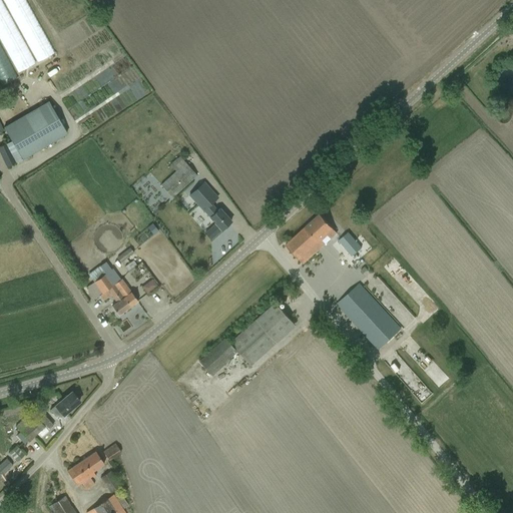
[(0,0),(0,40),(18,73),(35,63),(0,0)]
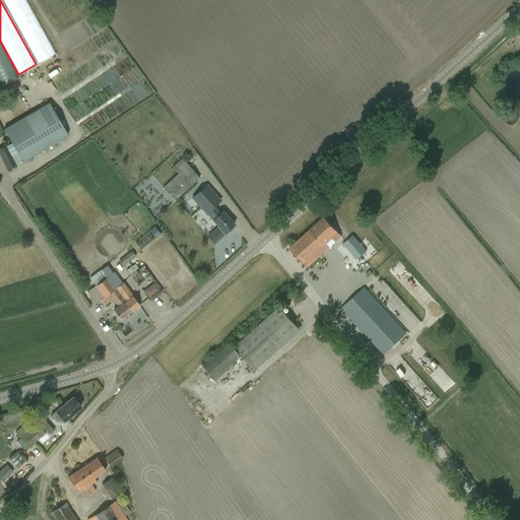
[(25,0),(2,0),(38,63),(55,53),(25,0)]
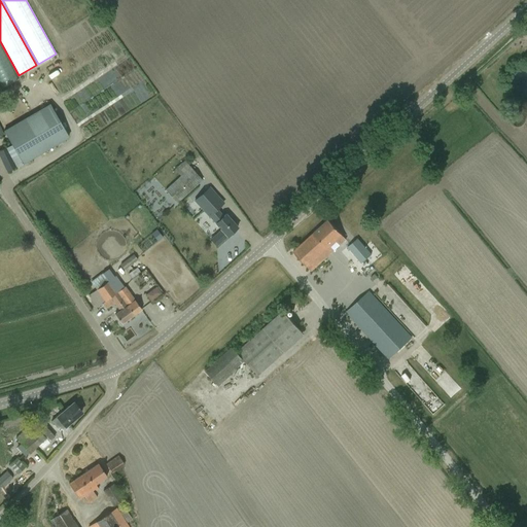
[(49,105),(3,132),(23,164),(68,137),(49,105)]
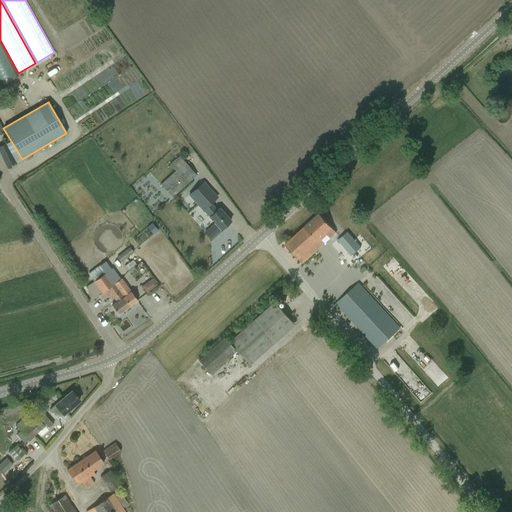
[(0,146),(0,147),(3,153),(8,166),(16,162),(10,150),(7,143),(0,146)]
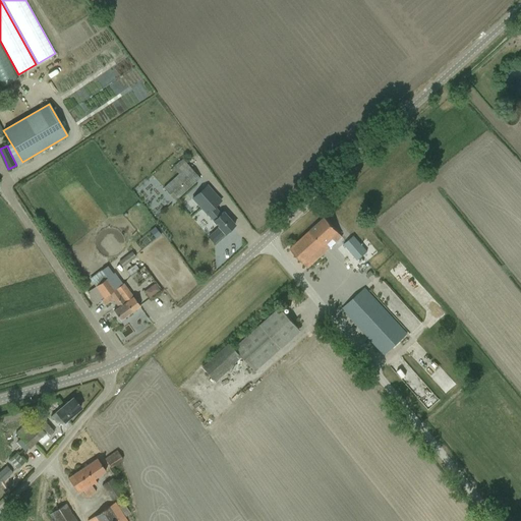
[(185,161),(192,156),(188,151),(181,156),(185,161)]
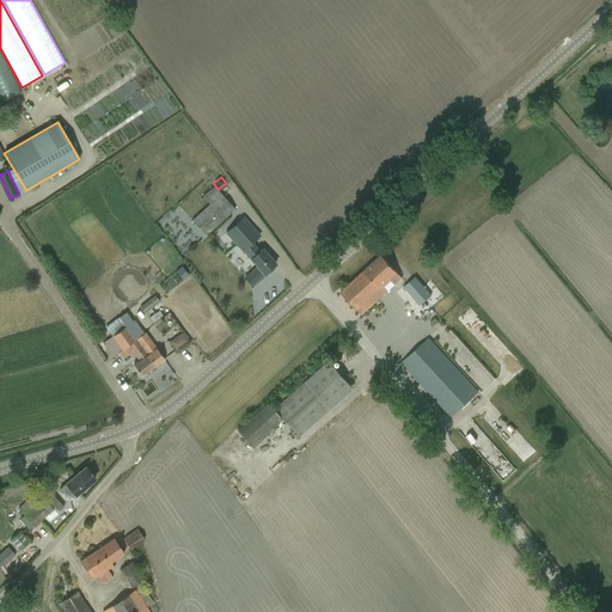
[(206,179),(200,184),(204,190),(210,185),(209,184),(206,179)]
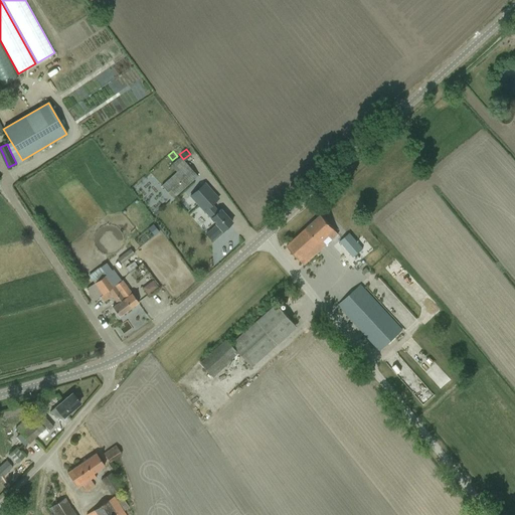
[(161,185),(173,199),(197,176),(180,157),(170,166),(176,172),(161,185)]
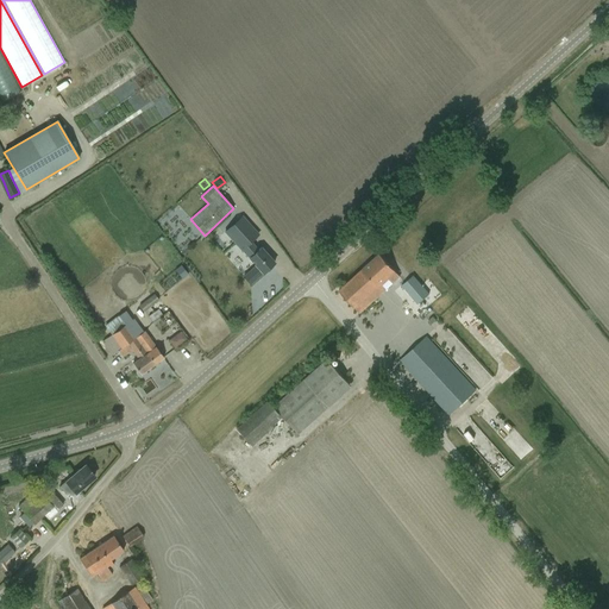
[(256,267),(244,277),(250,284),(262,272),(263,272),(274,263),(261,249),(258,251),(250,242),(257,236),(242,218),(225,232),(256,267)]
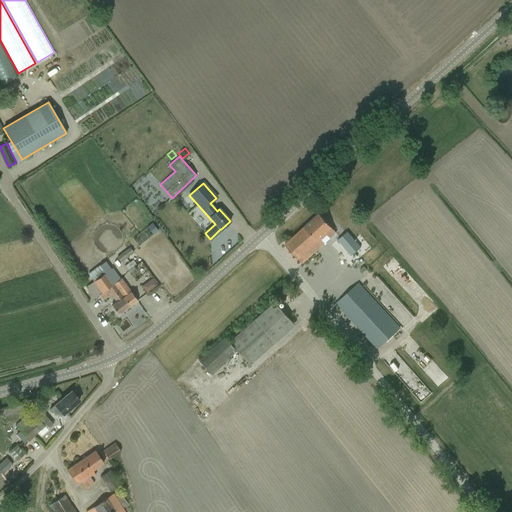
[(285,244),(302,263),(336,232),(319,213),(285,244)]
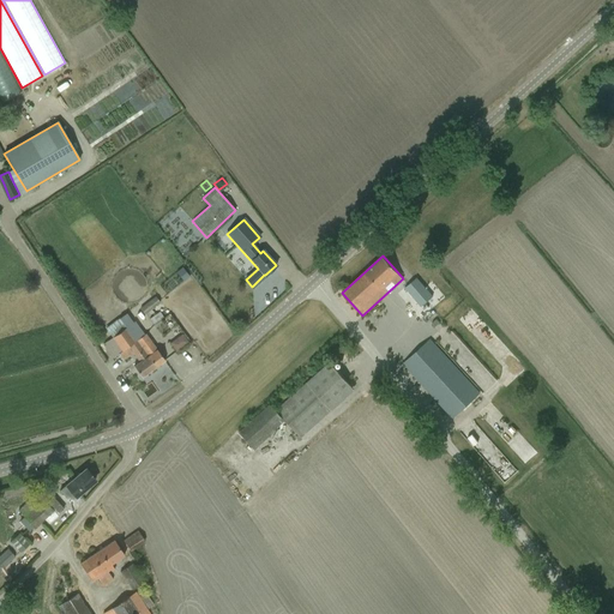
[(182,268),(176,272),(184,281),(188,276),(182,268)]
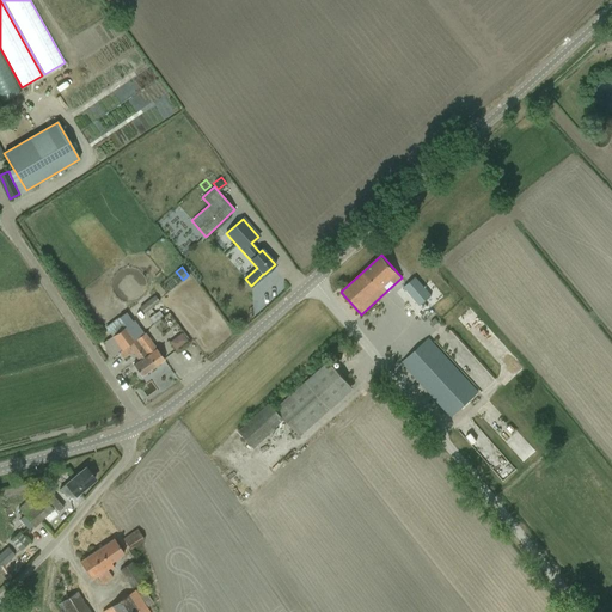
[(200,269),(193,274),(199,281),(204,276),(200,269)]
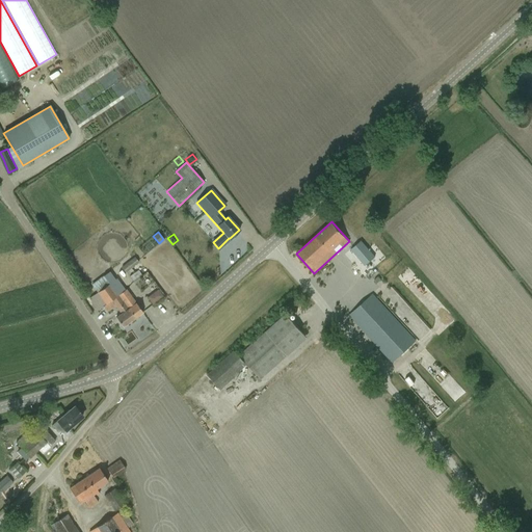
[(350,249),(358,258),(365,266),(374,257),(367,248),(360,241),(350,249)]
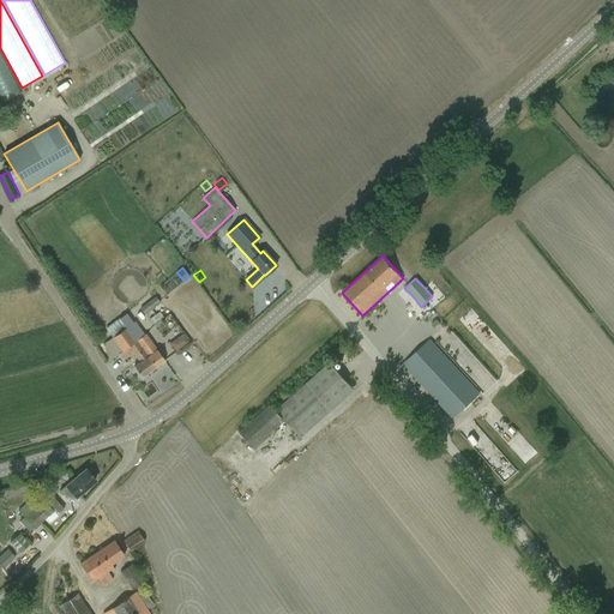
[(144,315),(160,302),(155,298),(140,309),(144,315)]
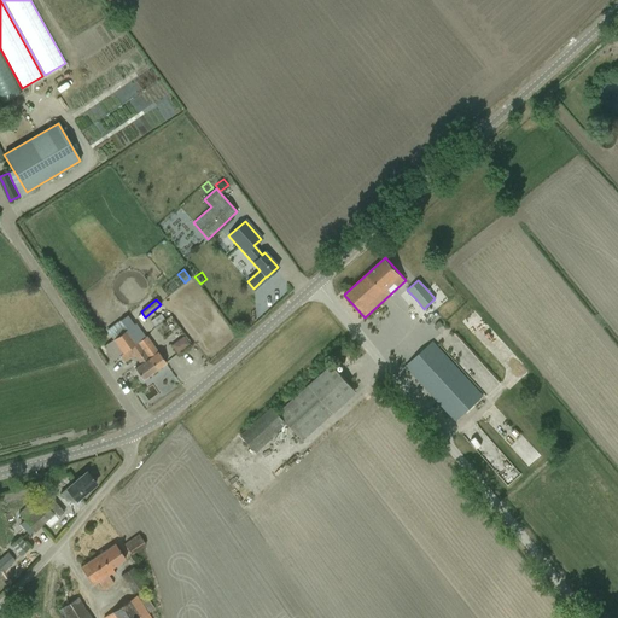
[(173,310),(164,318),(169,325),(179,318),(173,310)]
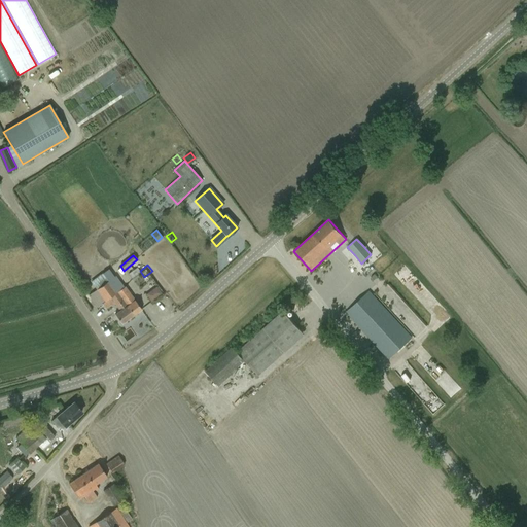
[(97,307),(101,304),(116,292),(108,281),(105,283),(89,295),(97,307)]
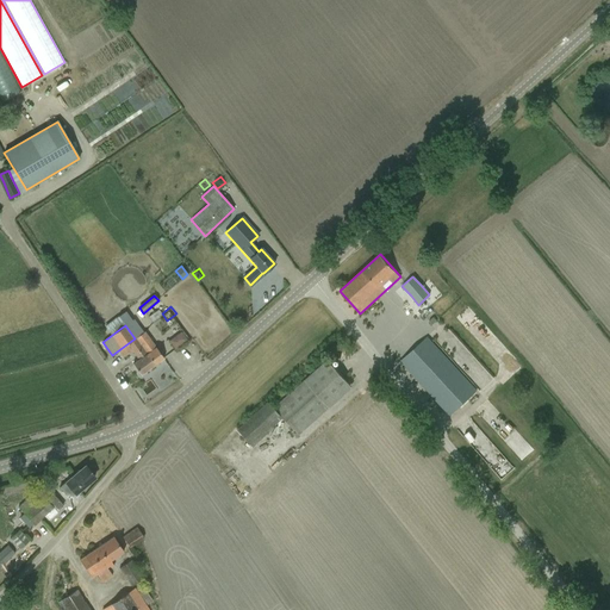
[(163,359),(156,349),(144,331),(135,338),(148,355),(141,360),(149,369),(163,359)]
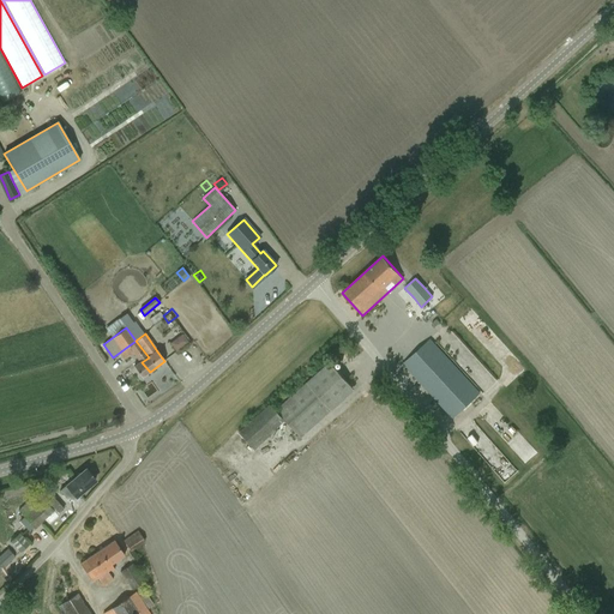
[(479,392),(429,339),(403,365),(452,417),(479,392)]
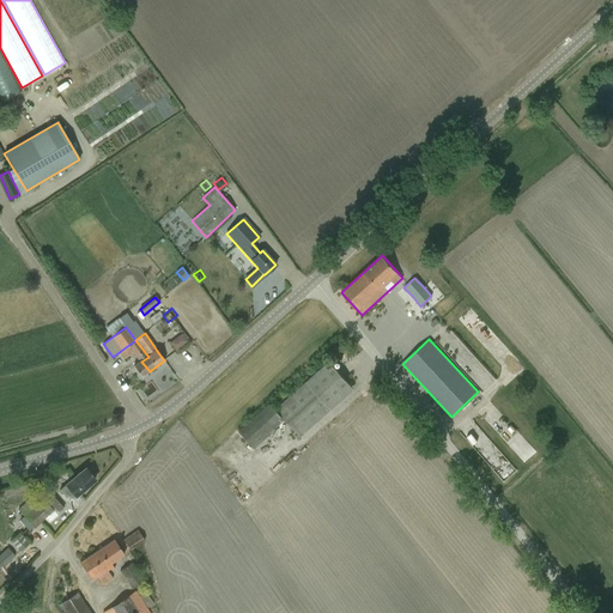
[(141,377),(150,371),(141,362),(149,357),(135,340),(117,353),(122,359),(133,352),(139,362),(133,365),(141,377)]
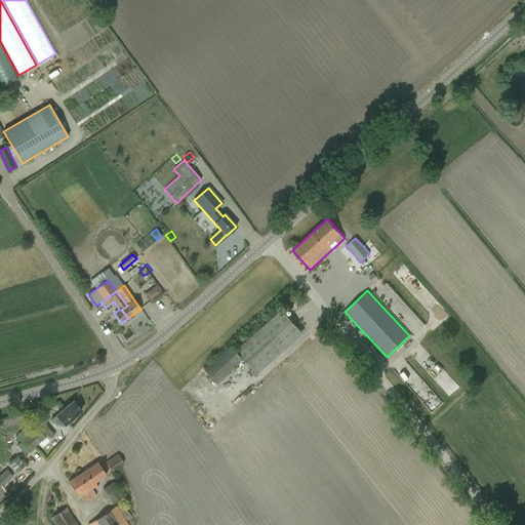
[(282,310),(236,351),(256,374),(303,333),(282,310)]
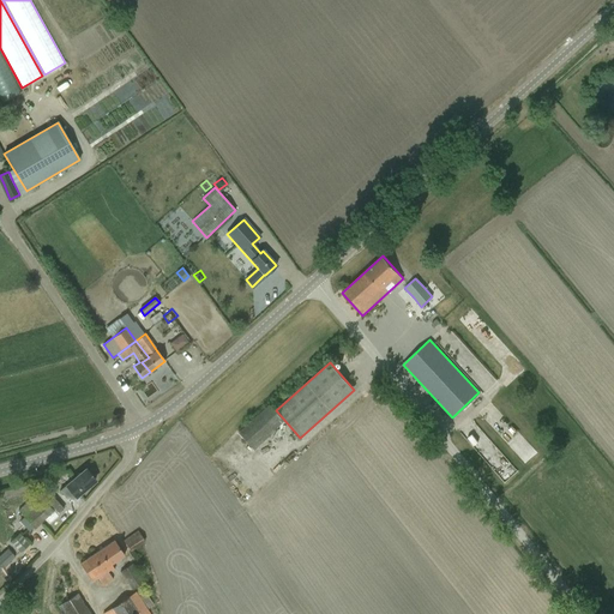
[(260,413),(239,432),(254,450),(276,431),(275,429),(284,420),(276,410),(270,404),(260,413)]
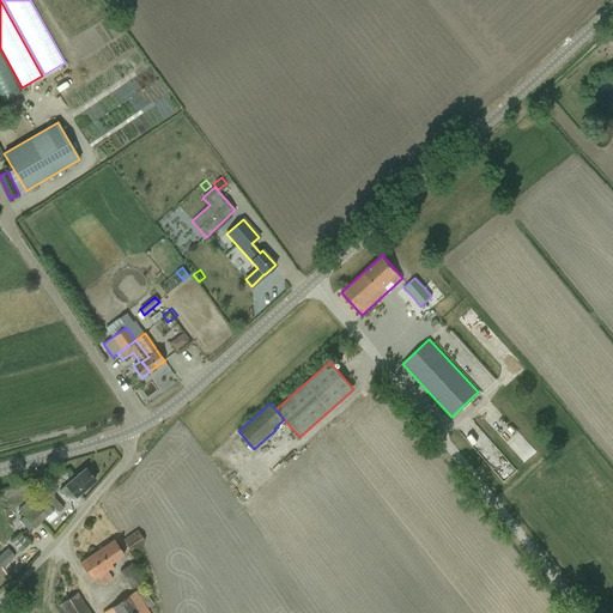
[(85,468),(59,490),(68,502),(95,480),(85,468)]
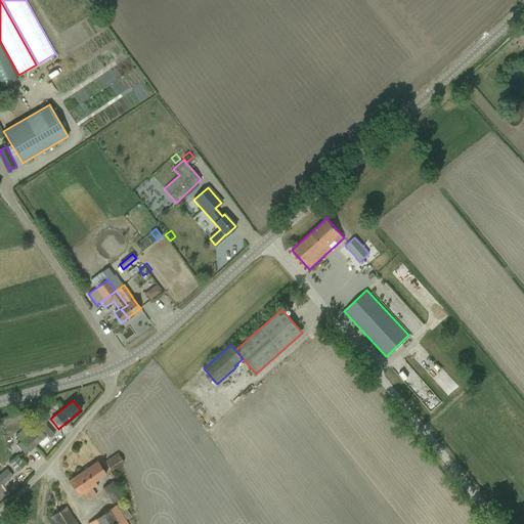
[(20,441),(16,445),(25,453),(29,450),(30,450),(45,436),(36,427),(35,428),(30,423),(15,436),(20,441)]
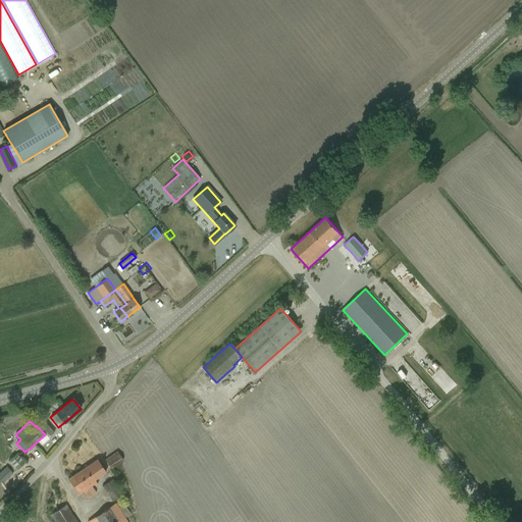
[(54,432),(46,423),(42,427),(50,436),(54,432)]
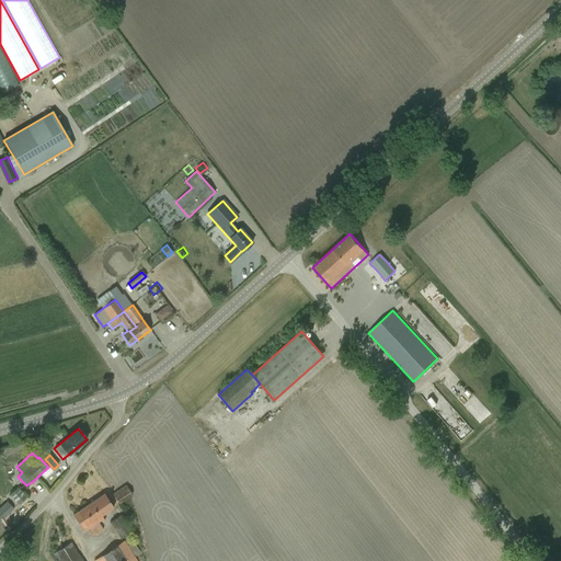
[(113,494),(119,504),(121,503),(133,495),(126,485),(113,494)]
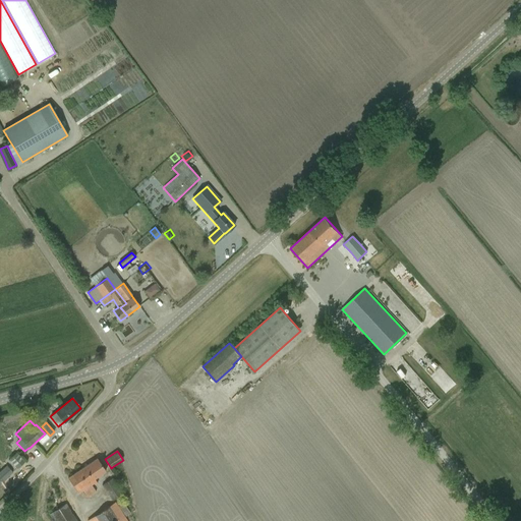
[(24,462),(16,453),(8,459),(16,469),(24,462)]
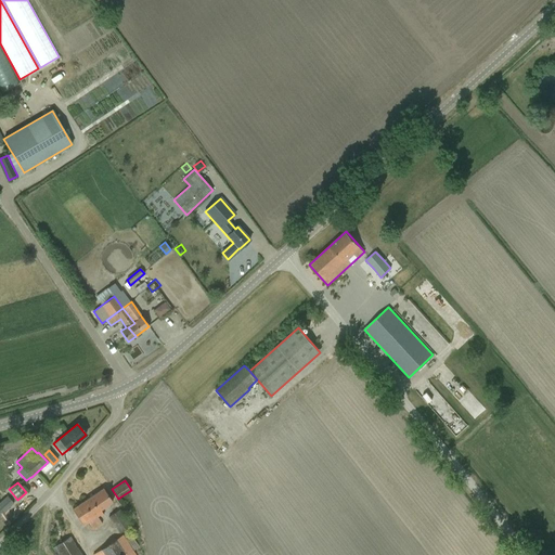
[(113,502),(110,498),(103,489),(72,510),(84,526),(89,523),(93,529),(102,524),(97,516),(100,515),(101,516),(103,515),(101,511),(113,502)]
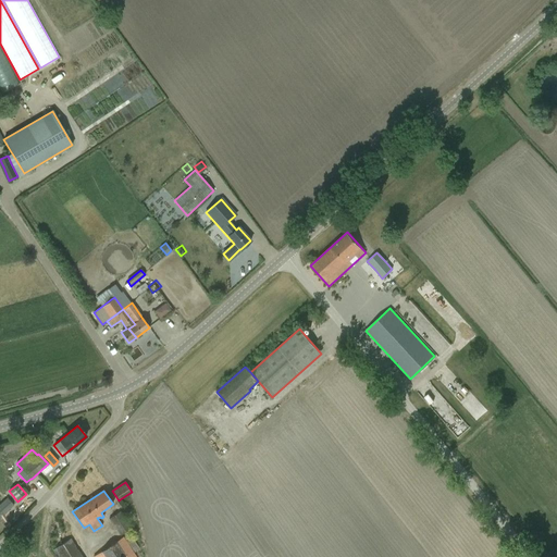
[(0,517),(13,505),(7,498),(0,504),(0,517)]
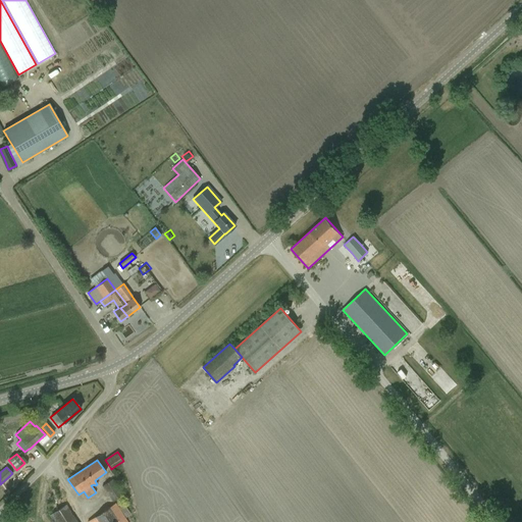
[(112,502),(123,494),(112,479),(102,486),(112,502)]
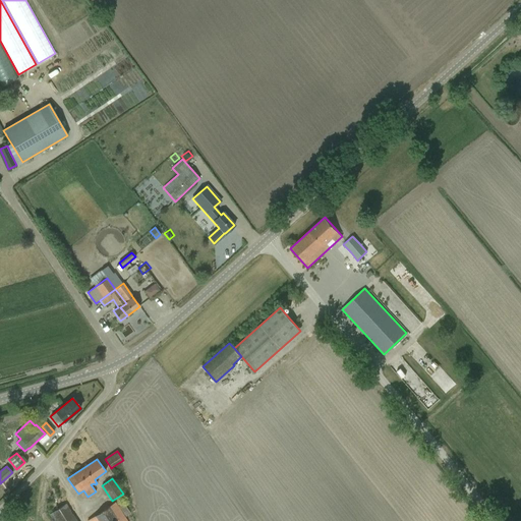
[(127,520),(124,517),(130,513),(126,507),(121,500),(115,503),(115,502),(87,520),(127,520)]
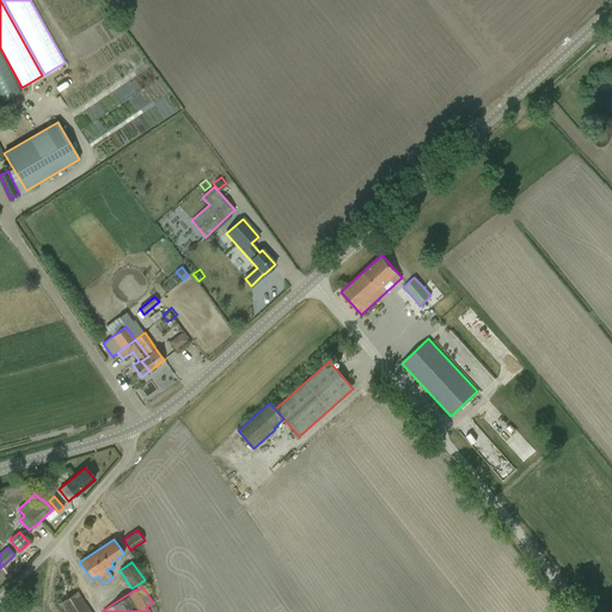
[(90,611),(77,592),(57,605),(61,611),(90,611)]
